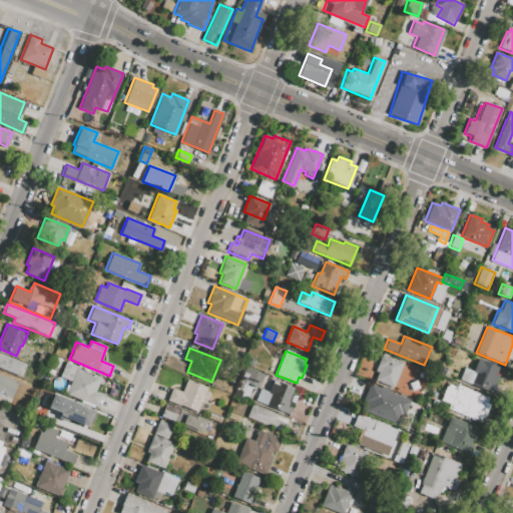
[(0,353),(26,364),(21,377),(0,368),(0,353)]
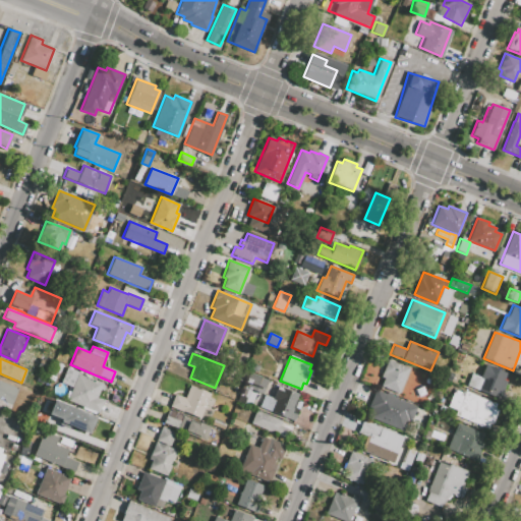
[(399,394),(380,387),(384,379),(381,378),(388,359),(409,368),(399,394)]
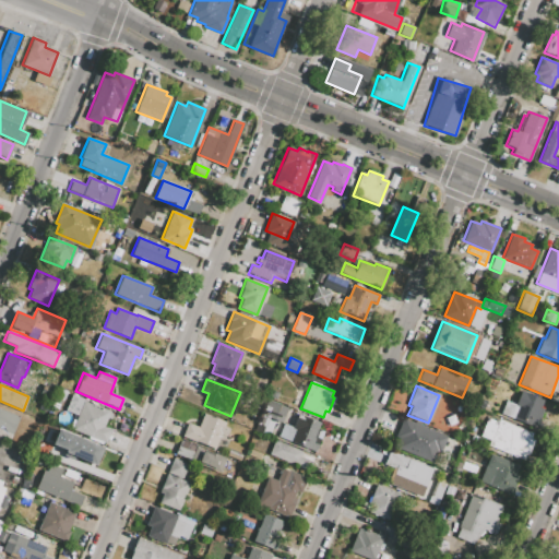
[(44,387),(51,390),(48,397),(40,394),(44,387)]
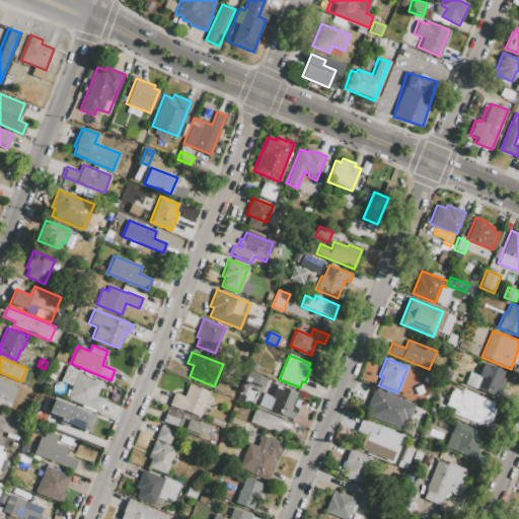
[(58,372),(52,370),(56,361),(62,363),(58,372)]
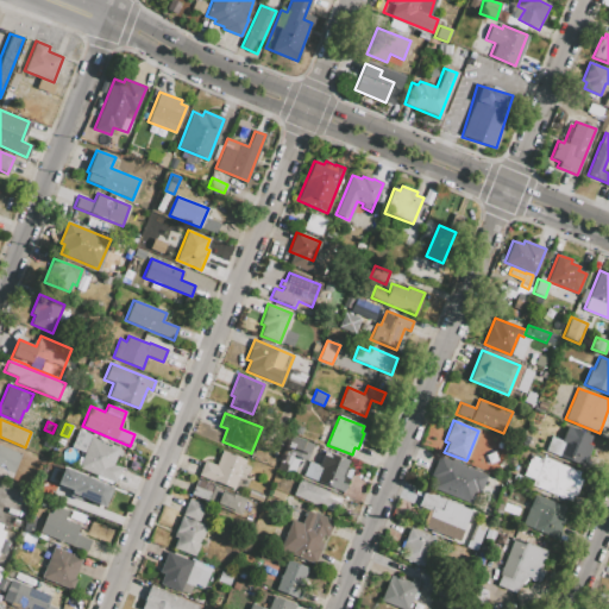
[(591,437),(579,465),(545,451),(551,437),(562,441),(567,426),(591,437)]
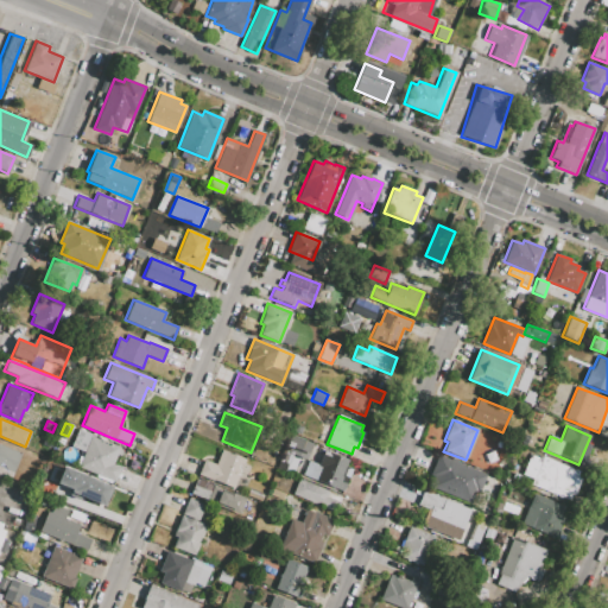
[(306,460),(285,451),(292,435),(314,444),(306,460)]
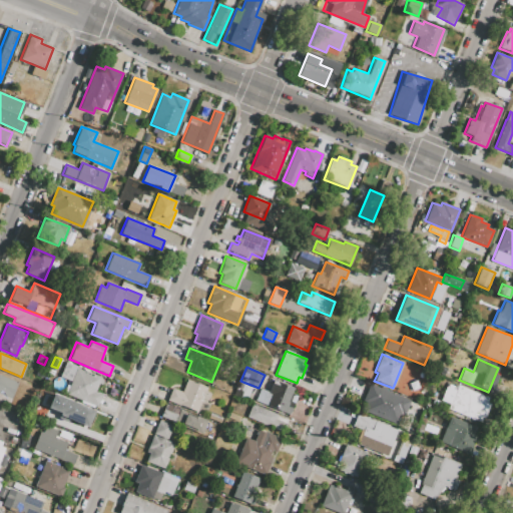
[(65,395),(76,369),(106,381),(96,407),(65,395)]
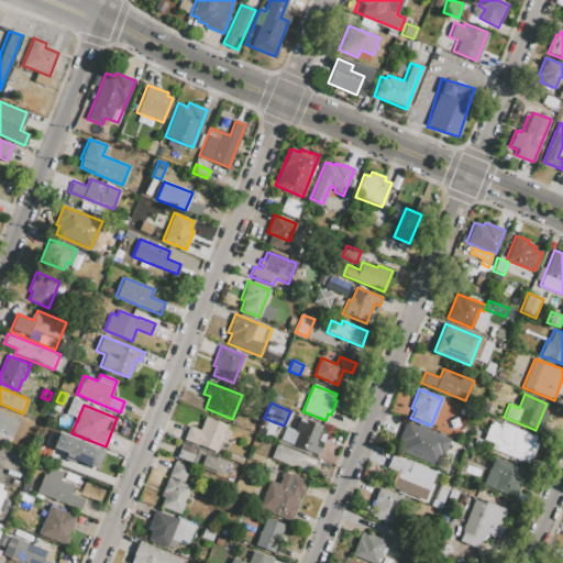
[(0,411),(19,419),(11,438),(0,432),(0,411)]
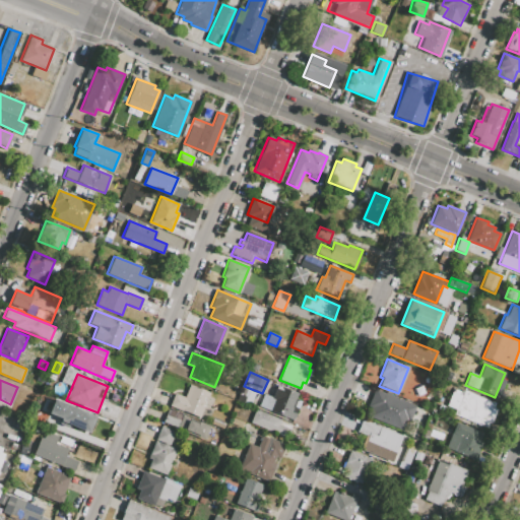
[(170,406),(175,393),(185,397),(190,385),(210,393),(208,396),(214,398),(210,406),(205,404),(199,418),(170,406)]
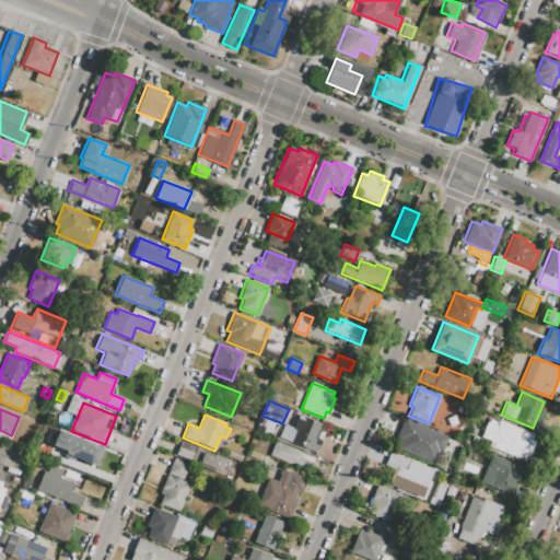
[(278,438),(283,423),(293,428),(299,415),(321,423),(318,430),(323,432),(315,452),(278,438)]
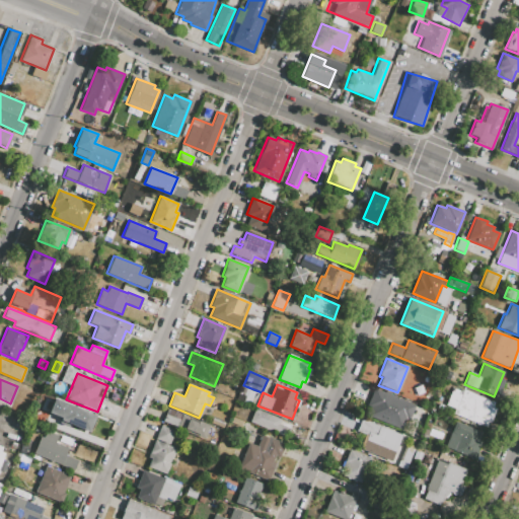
[(374,388),(416,404),(409,421),(404,420),(400,430),(367,416),(371,408),(367,405),(374,388)]
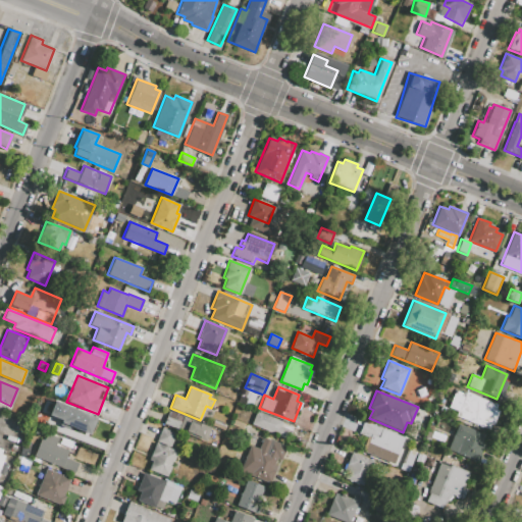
[(489,429),(456,416),(458,412),(449,408),(454,394),(463,398),(466,392),(499,405),(489,429)]
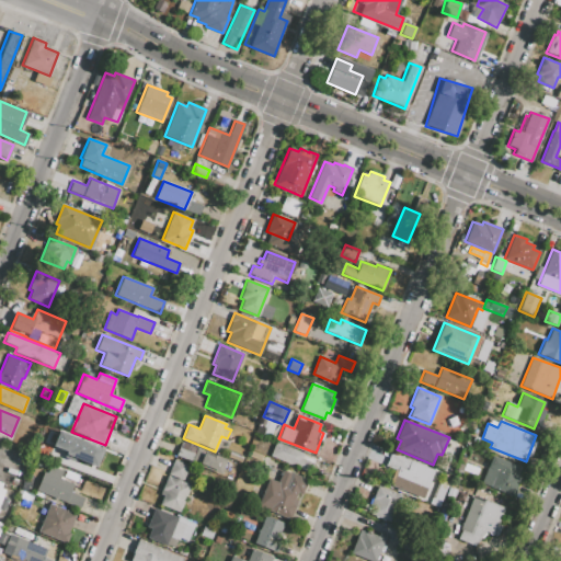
[(64,456),(94,467),(102,447),(57,431),(52,446),(65,450),(64,456)]
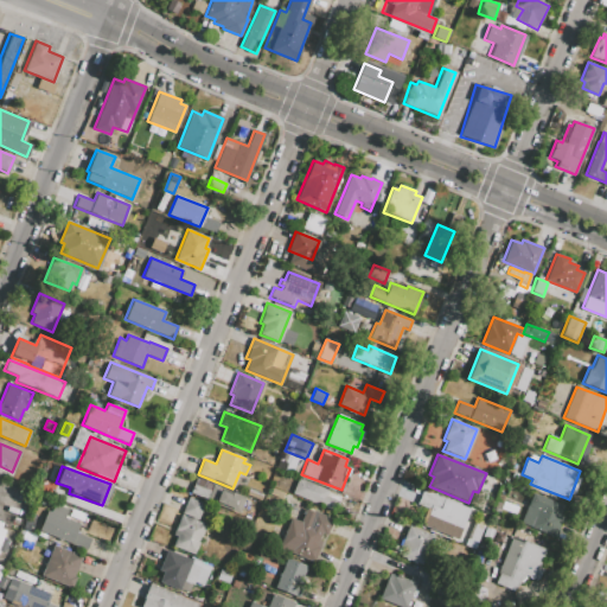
[(289,492),(280,489),(285,477),(294,480),(289,492)]
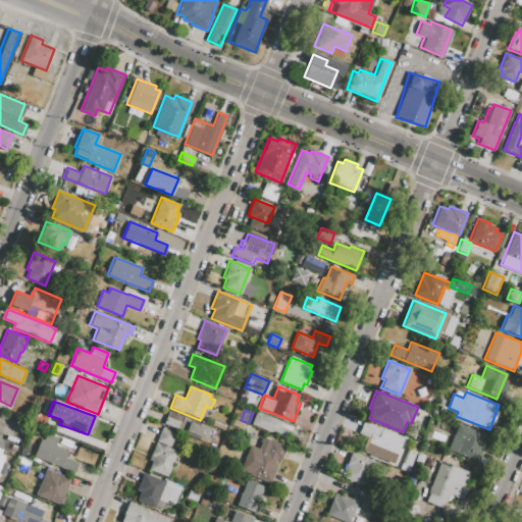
[(205,441),(177,430),(162,424),(168,411),(210,427),(205,441)]
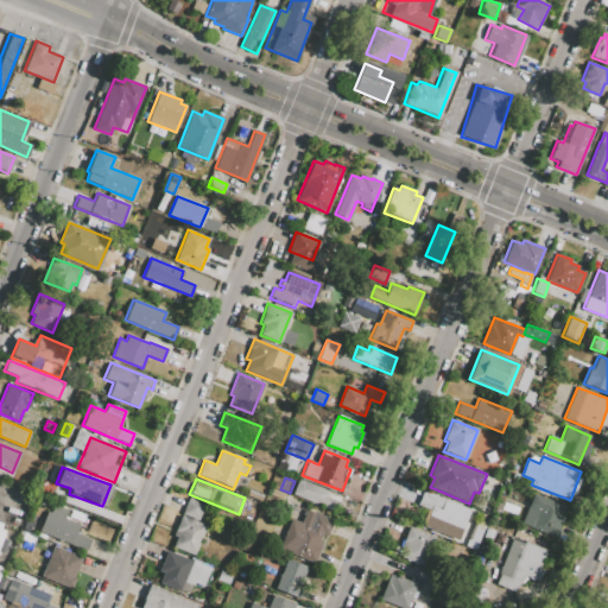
[(292,494),(298,479),(329,492),(327,498),(337,501),(334,511),(292,494)]
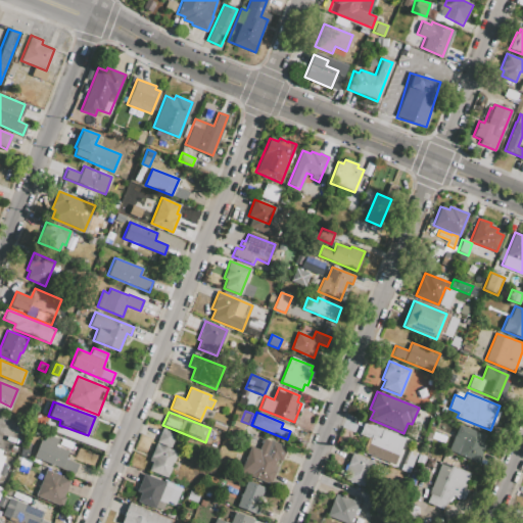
[(234,420),(245,425),(243,430),(232,426),(234,420)]
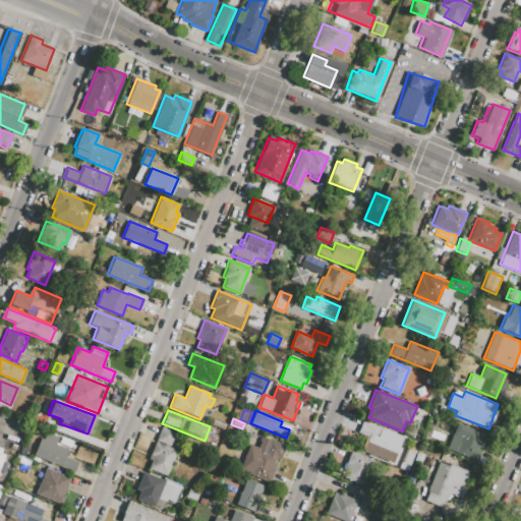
[(213,419),(226,424),(224,430),(211,425),(213,419)]
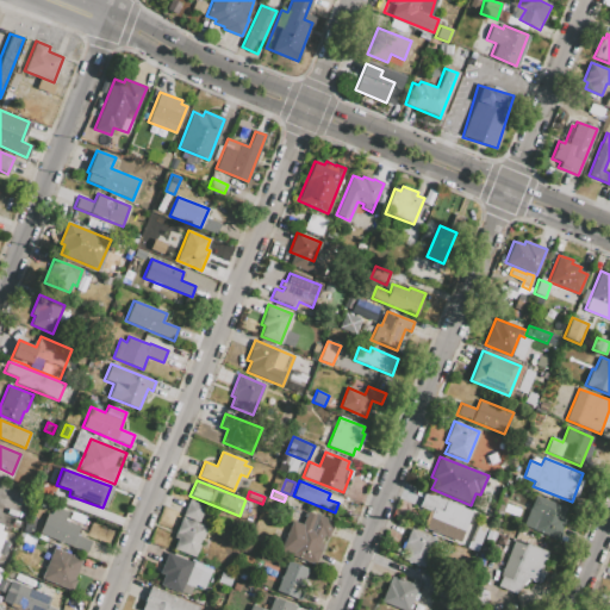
[(460,541),(425,528),(431,512),(418,506),(424,492),(472,511),(460,541)]
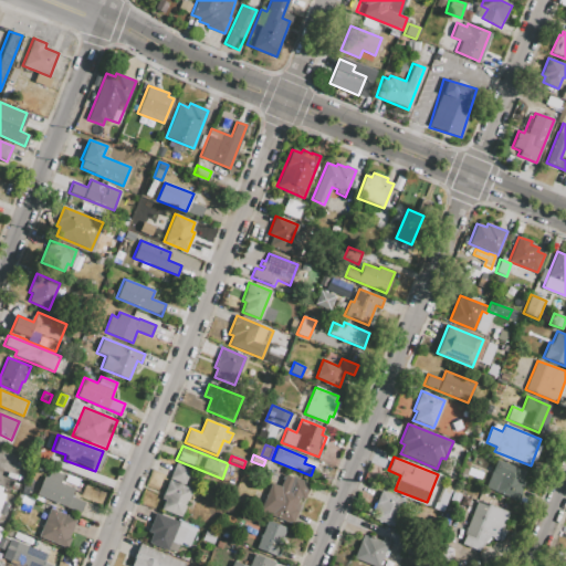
[(496,460),(524,471),(513,501),(484,490),(496,460)]
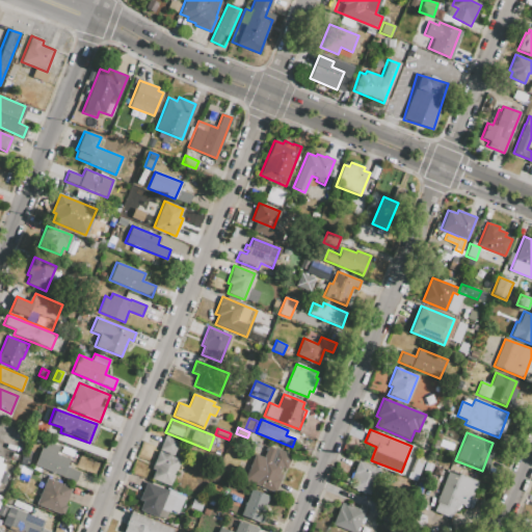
[(164,435),(180,442),(174,457),(181,459),(169,486),(152,479),(155,471),(151,470),(164,435)]
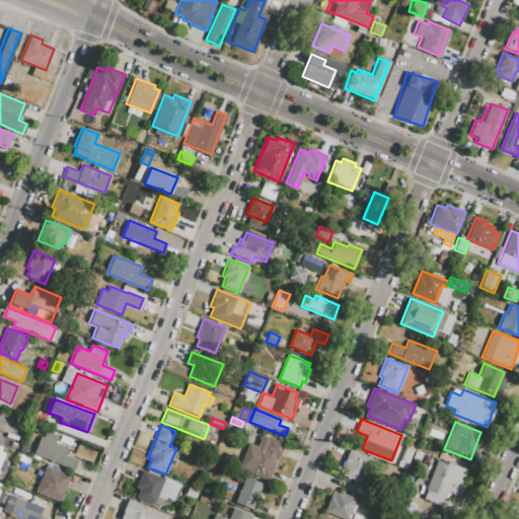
[(32,454),(40,437),(43,438),(46,430),(59,435),(56,443),(67,448),(64,456),(77,461),(74,470),(32,454)]
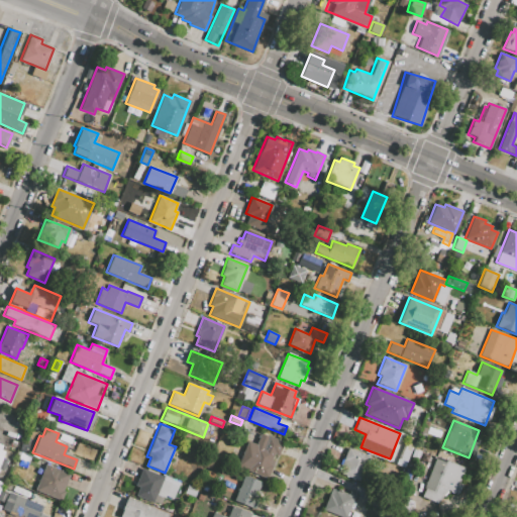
[(237,468),(247,441),(255,444),(260,432),(284,442),(269,480),(237,468)]
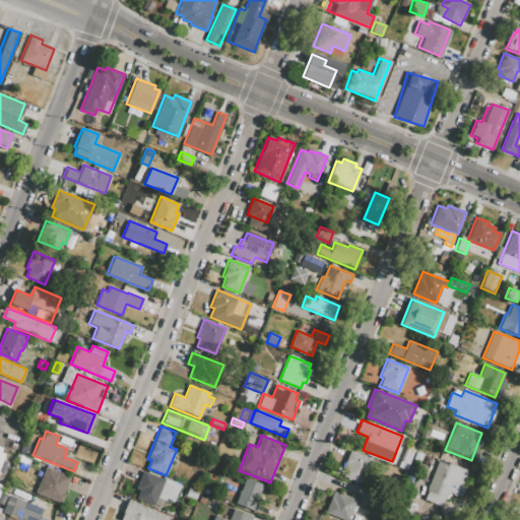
[(349,450),(372,459),(362,484),(340,475),(349,450)]
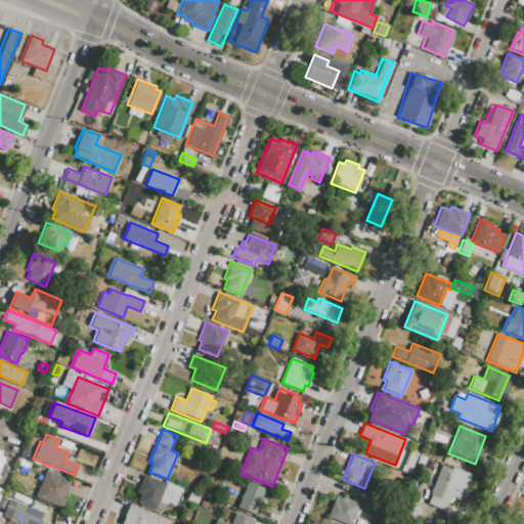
[(442,465),(451,469),(452,466),(471,474),(465,489),(468,491),(464,501),(453,497),(444,510),(427,504),(442,465)]
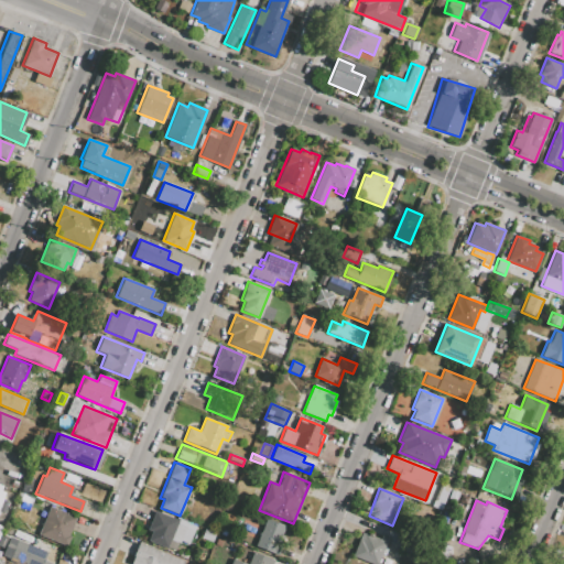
[(38,535),(50,506),(76,517),(67,537),(71,538),(66,546),(38,535)]
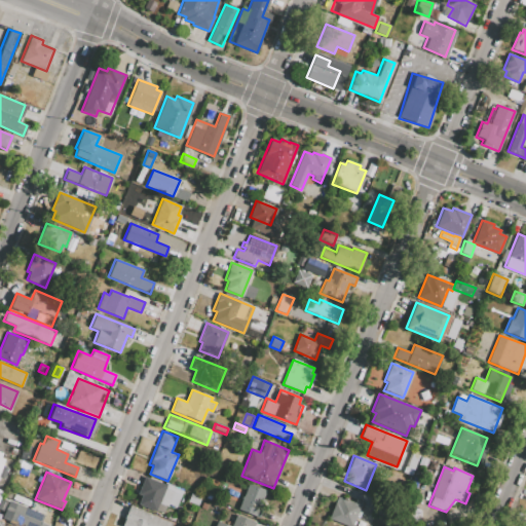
[(138,504),(141,495),(138,494),(145,477),(165,485),(166,484),(176,487),(174,492),(181,495),(176,506),(168,504),(167,506),(165,506),(163,514),(155,511),(155,512),(138,504)]
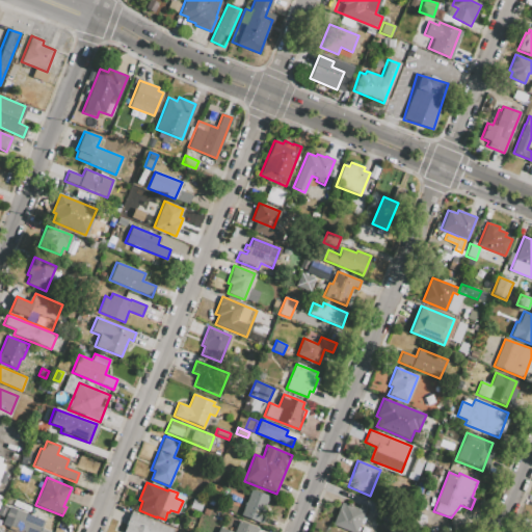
[(241,515),(251,489),(269,496),(266,505),(267,506),(264,513),(266,513),(262,524),(241,515)]
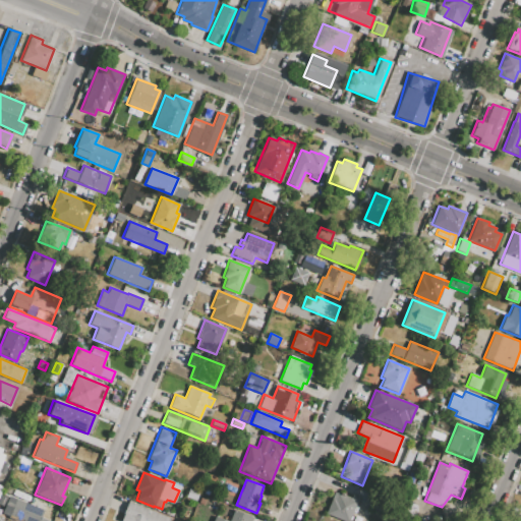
[(348,520),(343,520),(326,514),(334,491),(337,493),(337,491),(350,498),(352,494),(359,496),(348,520)]
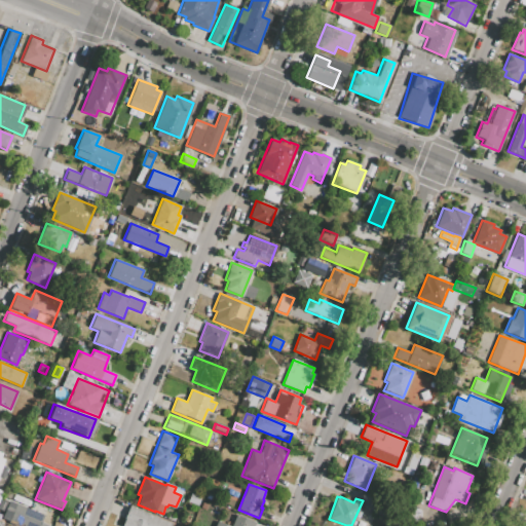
[(9,501),(43,515),(40,522),(50,525),(23,525),(2,518),(9,501)]
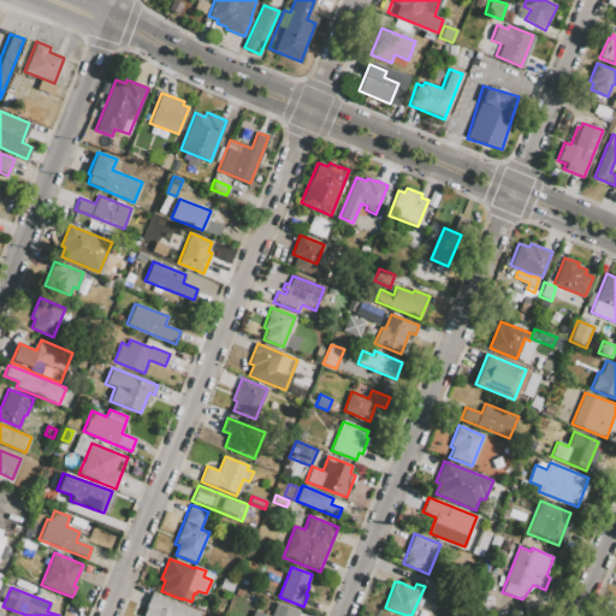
[(152,593),(201,612),(199,615),(146,615),(143,615),(152,593)]
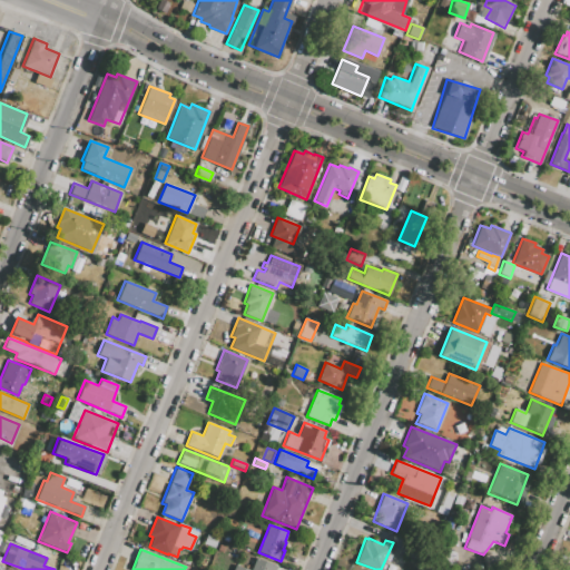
[(569,569),(552,569),(551,558),(569,554),(569,569)]
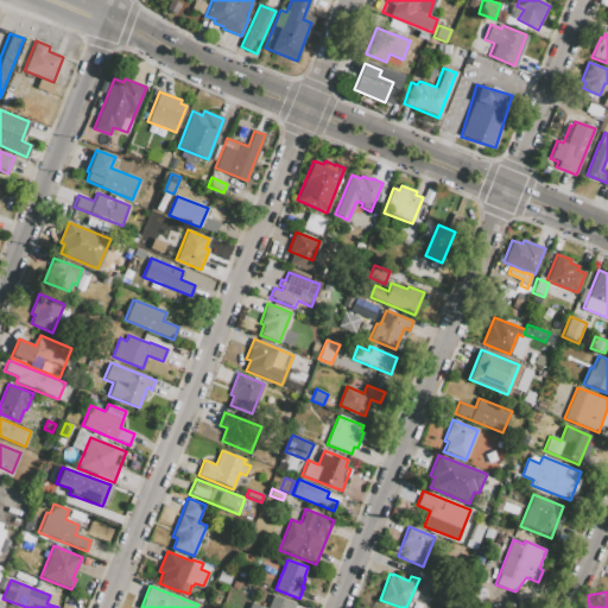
[(249,607),(252,602),(267,607),(272,595),(295,603),(292,607),(249,607)]
